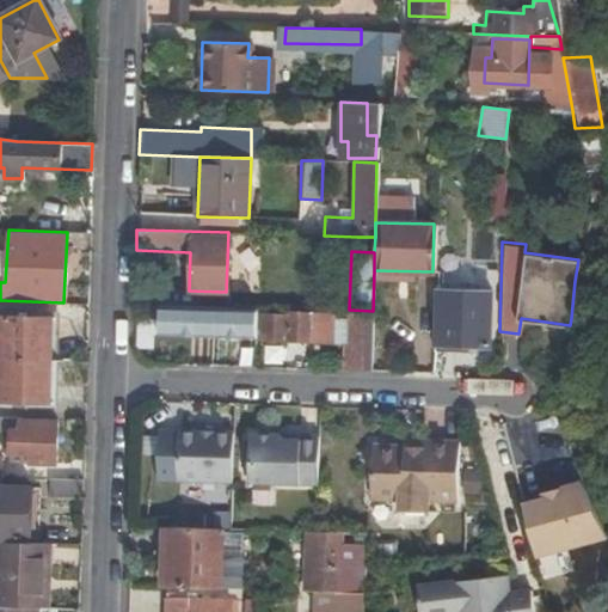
[(588,279),(575,281),(571,318),(582,318),(588,279)]
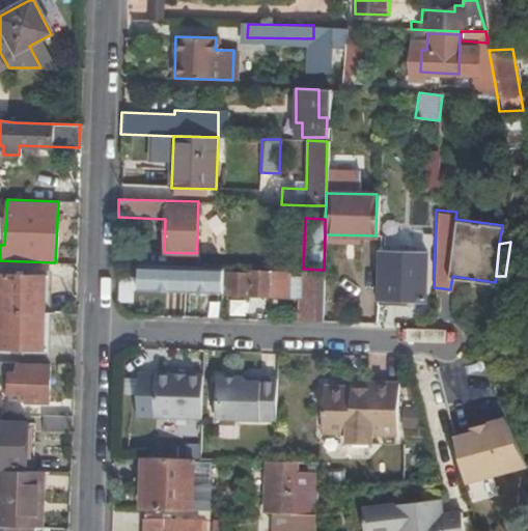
[(389,252),(378,251),(377,278),(378,278),(377,299),(423,300),(424,277),(424,253),(389,252)]
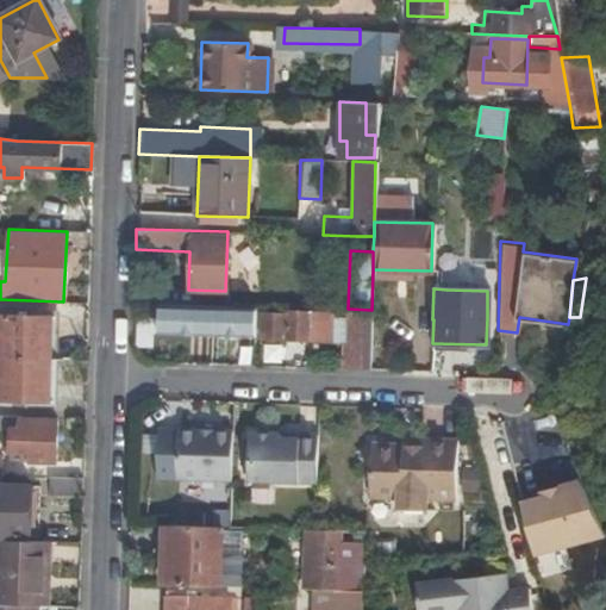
[(283,311),(283,316),(260,315),(260,337),(332,340),(332,312),(283,311)]
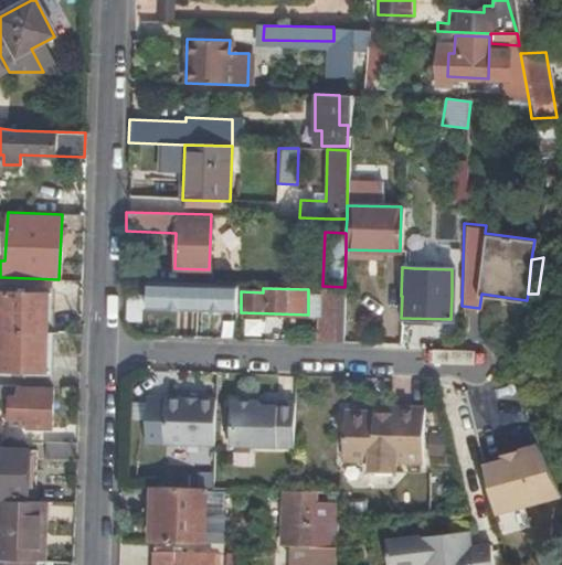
[(320,341),(341,342),(343,290),(322,289),(320,341)]
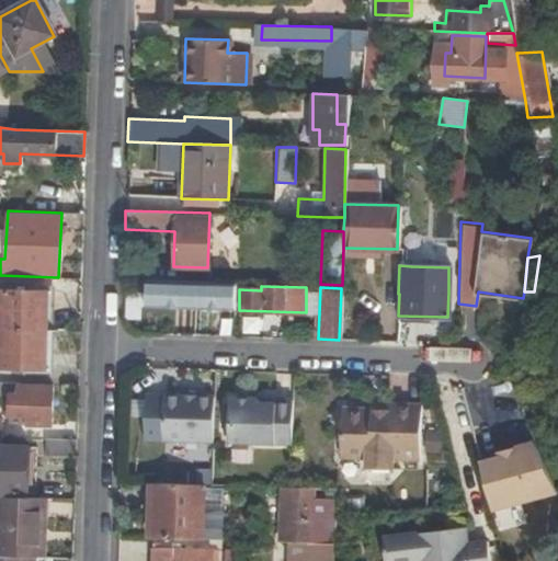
[(0,329),(44,331),(46,293),(0,289),(0,329)]
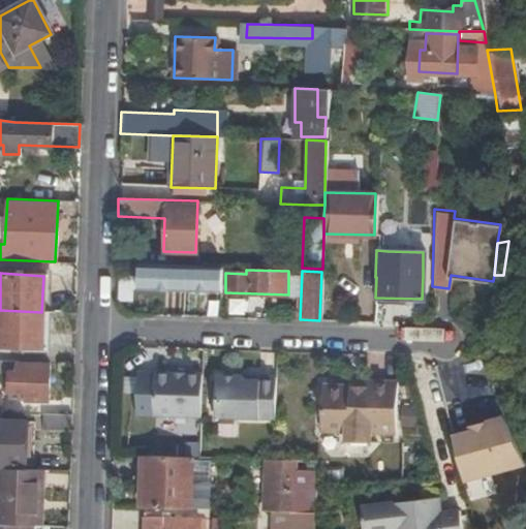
[(41,312),(0,310),(0,346),(40,348),(41,312)]
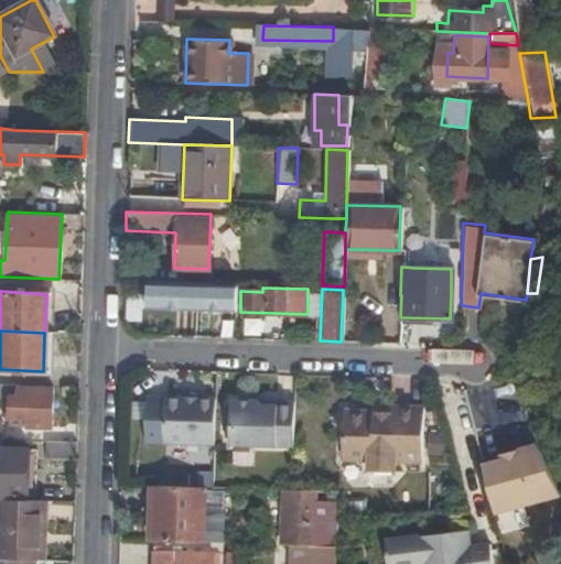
[(20,384),(0,383),(0,398),(10,399),(9,418),(28,419),(27,426),(51,427),(52,390),(20,388),(20,384)]
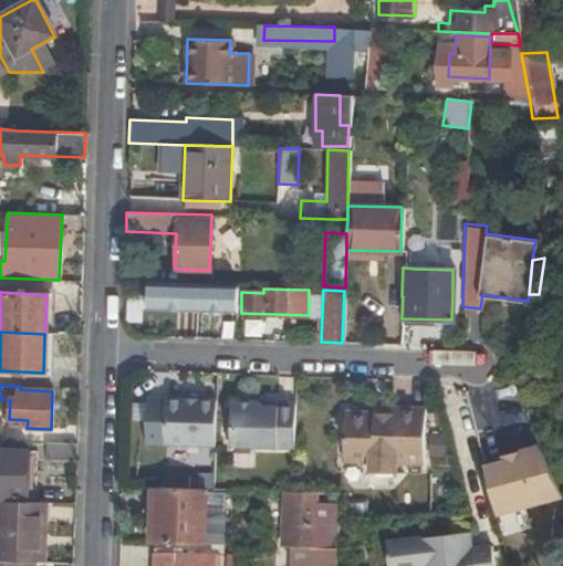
[(491,420),(485,391),(479,391),(476,391),(465,392),(477,446),(497,440),(491,421),(491,420)]
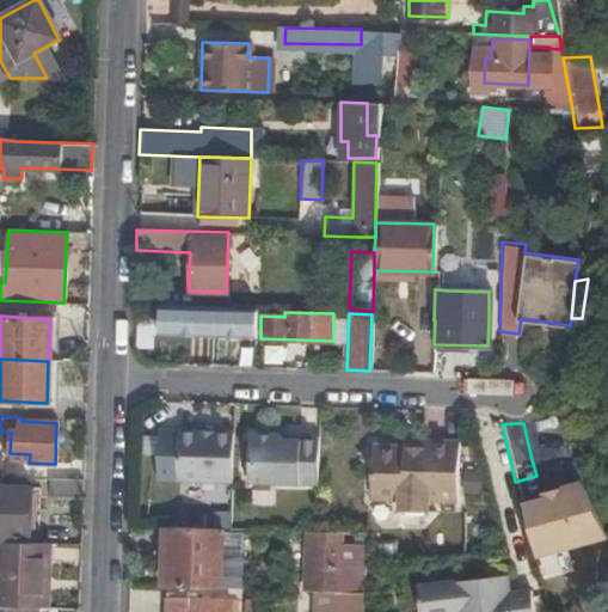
[(232,482),(234,433),(178,430),(177,479),(232,482)]
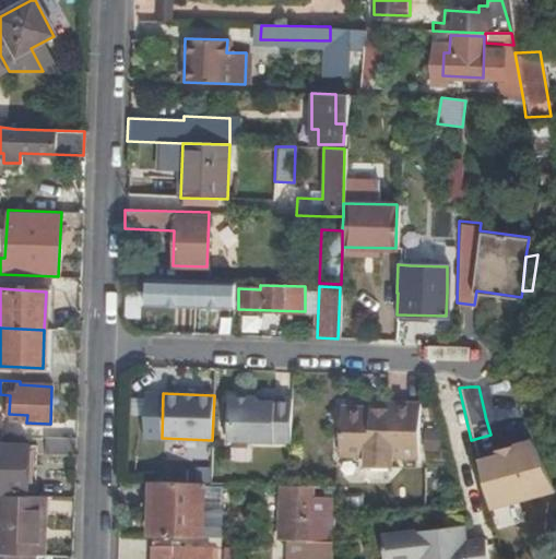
[(228,439),(292,441),(293,397),(231,395),(228,439)]
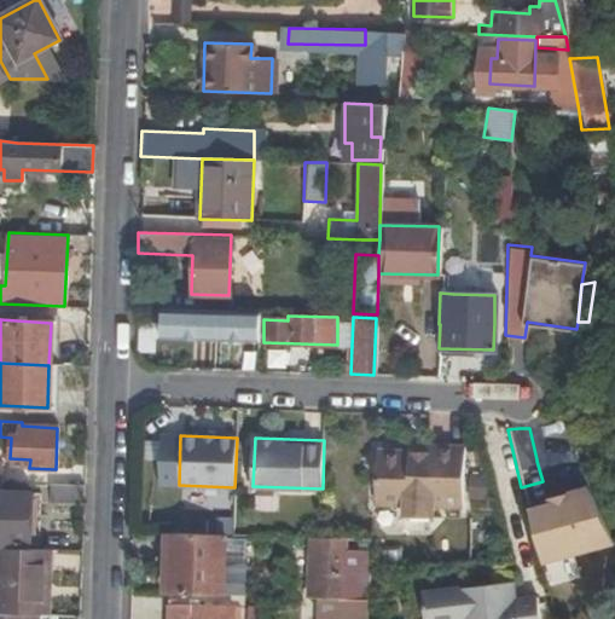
[(466,449),(429,446),(429,453),(378,451),(378,455),(367,464),(377,474),(376,505),(405,507),(405,518),(434,519),(435,508),(464,509),(466,449)]
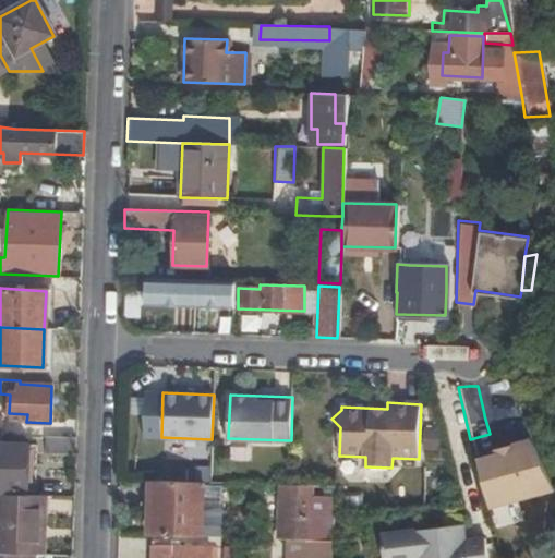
[(73,455),(73,437),(46,437),(45,452),(73,455)]
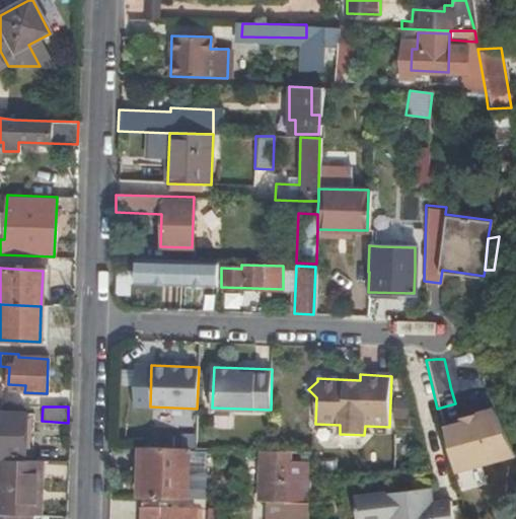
[(0,455),(24,457),(26,416),(0,415),(0,455)]
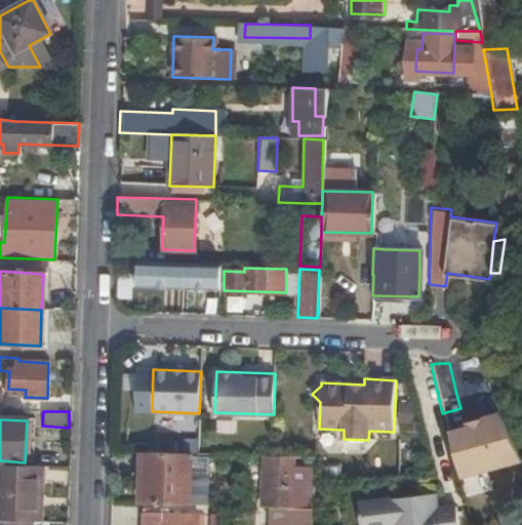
[(518,457),(502,420),(482,425),(480,420),(467,423),(468,429),(447,433),(458,478),(520,461),(518,457)]
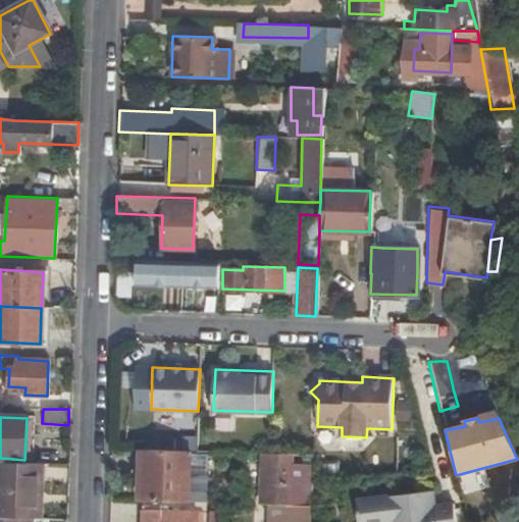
[(143,449),(141,501),(186,503),(188,450),(143,449)]
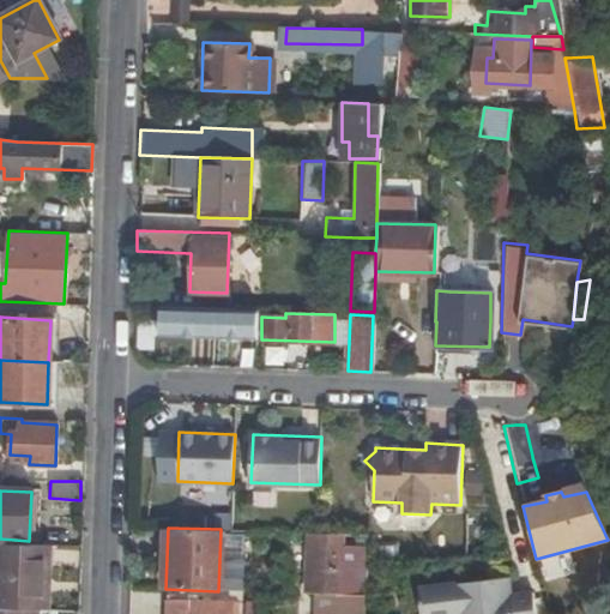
[(334,595),(366,595),(367,570),(368,533),(318,531),(307,531),(305,593),(334,595)]
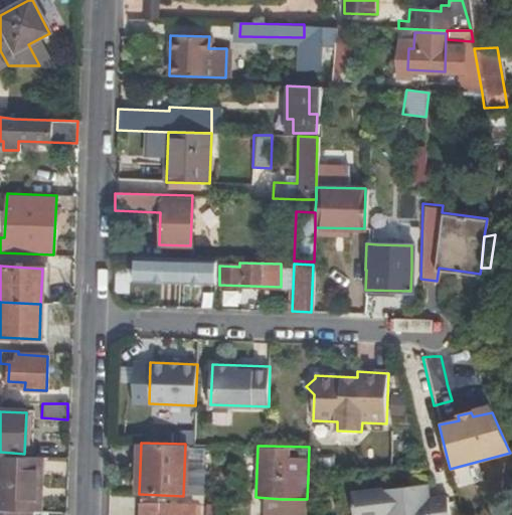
[(0,510),(31,512),(34,512),(35,486),(40,487),(41,457),(0,455),(0,510)]
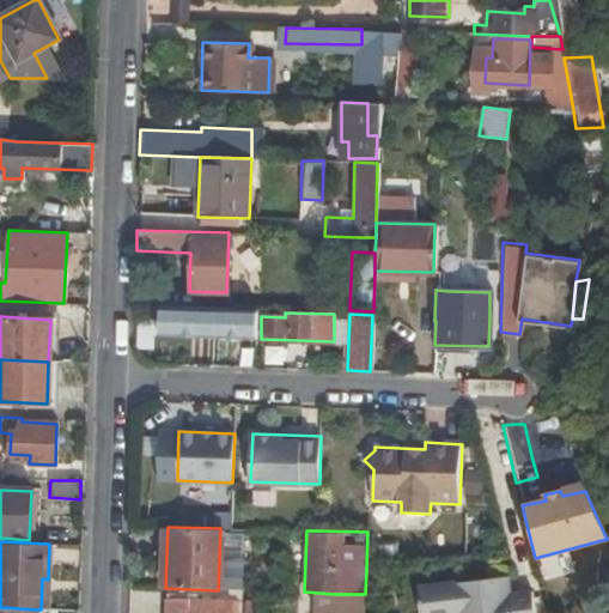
[(500,577),(409,588),(412,612),(527,612),(525,592),(504,595),(500,595),(489,586),(500,582),(500,577)]
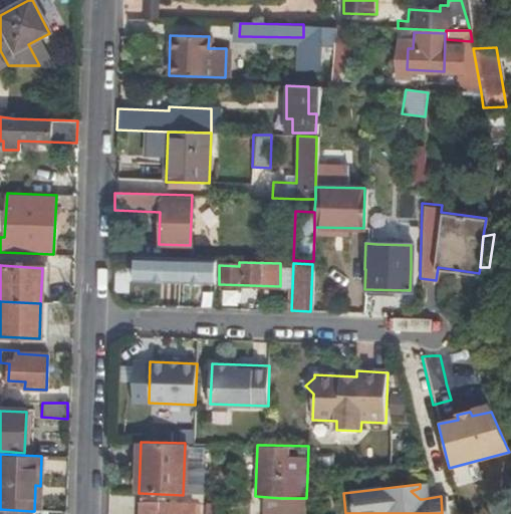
[(157,502),(157,499),(139,498),(138,513),(191,513),(192,504),(157,502)]
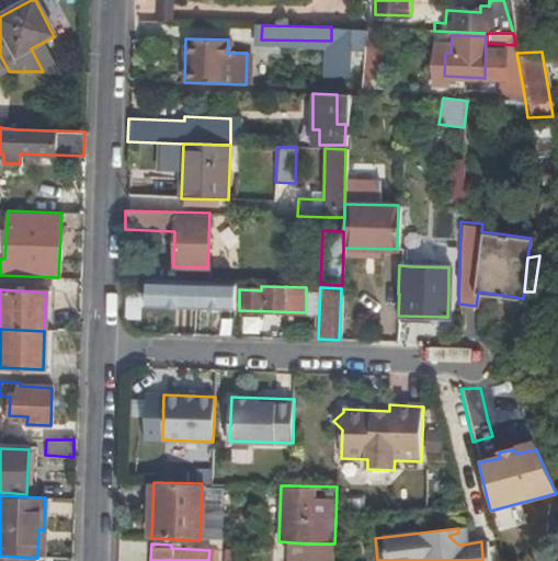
[(309,560),(333,560),(334,544),(306,544),(305,558),(309,557),(309,560)]
